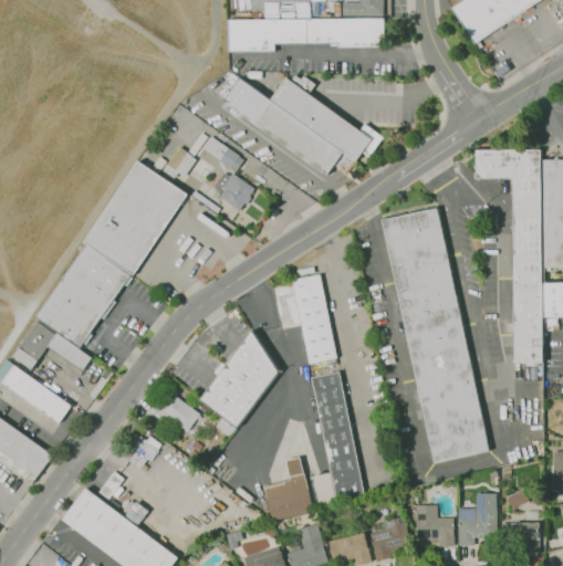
[(355,0),(355,2),(337,1),(337,14),(379,14),(378,0),(355,0)]
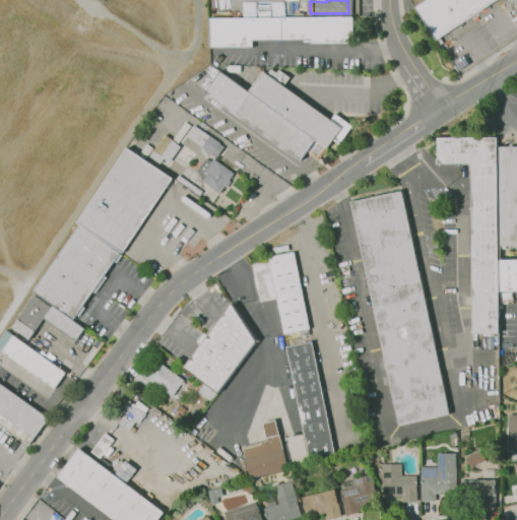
[(429,43),(496,0),(416,0),(406,7),(429,43)]
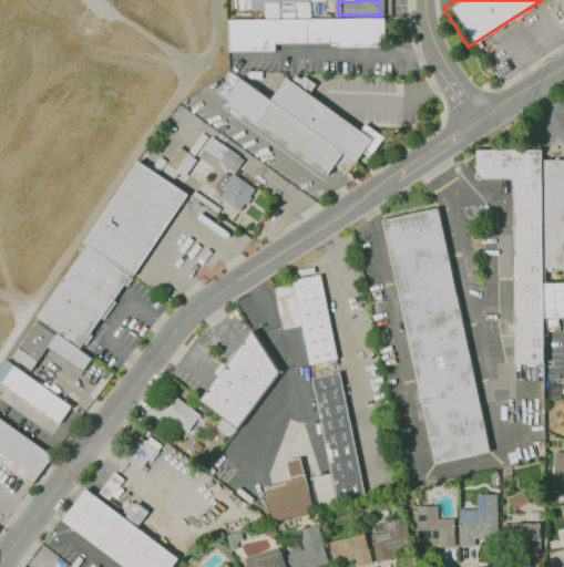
[(228,49),(228,21),(378,19),(378,47),(228,49)]
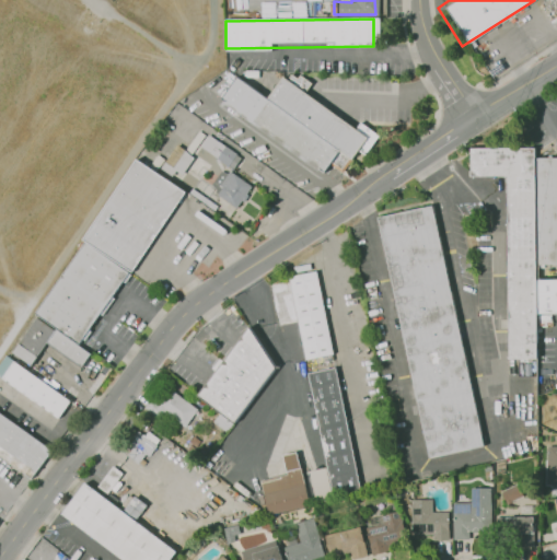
[(220,97),(238,74),(268,96),(285,74),(358,126),(361,121),(380,133),(366,153),(360,149),(343,173),(331,163),(324,172),(220,97)]
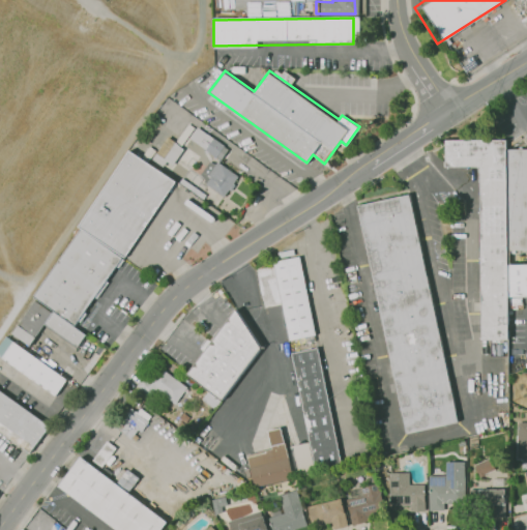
[(526,296),(526,264),(510,265),(510,251),(526,251),(526,147),(510,148),(510,138),(444,139),(444,170),(479,169),(481,340),(510,340),(510,297),(526,296)]
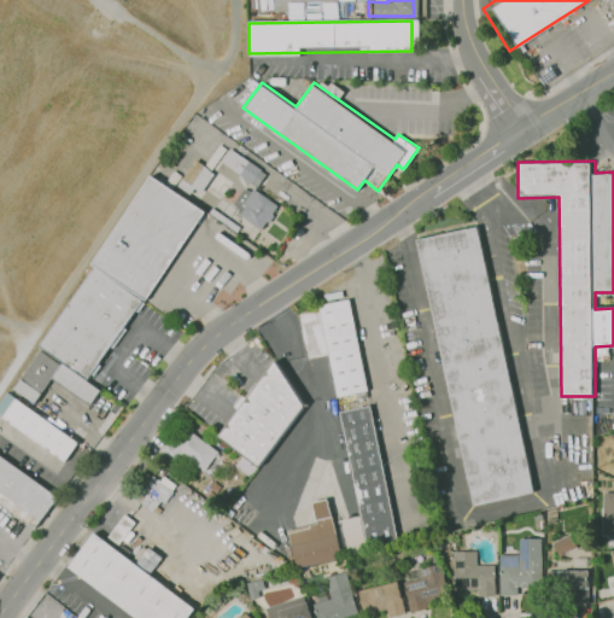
[(93,263),(145,299),(204,211),(152,176),(93,263)]
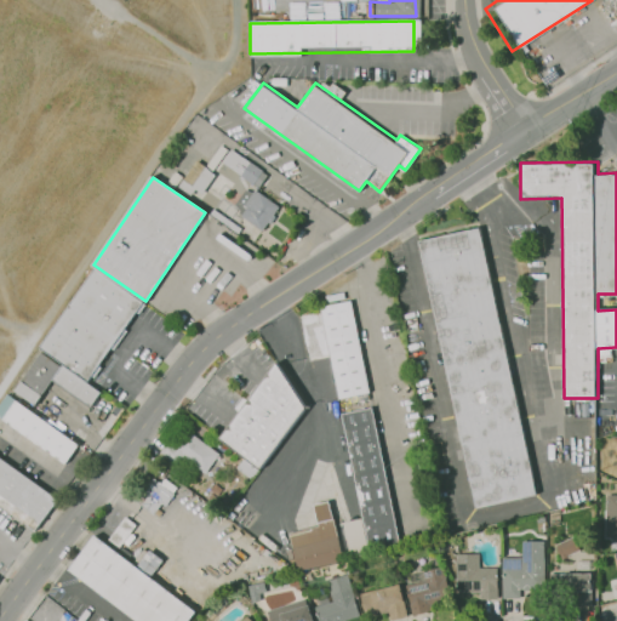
[(253,189),(276,206),(261,229),(236,212),(253,189)]
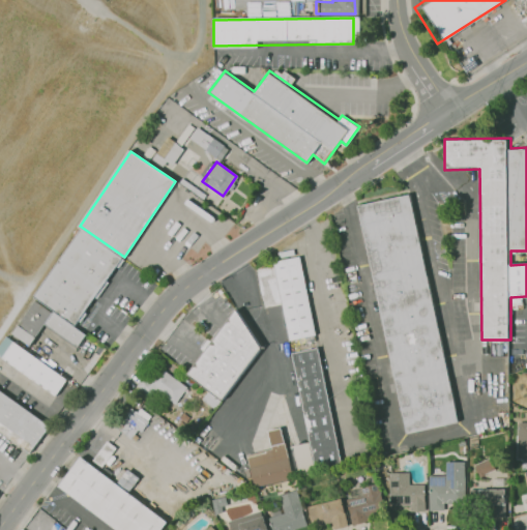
[(356,205),(411,194),(461,423),(406,436),(356,205)]
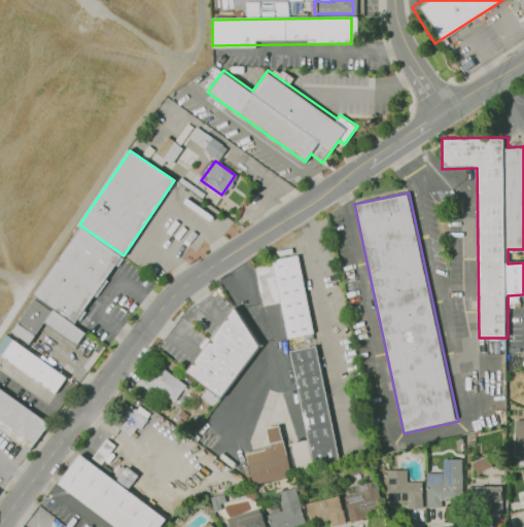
[(74,324),(121,257),(80,227),(33,294),(74,324)]
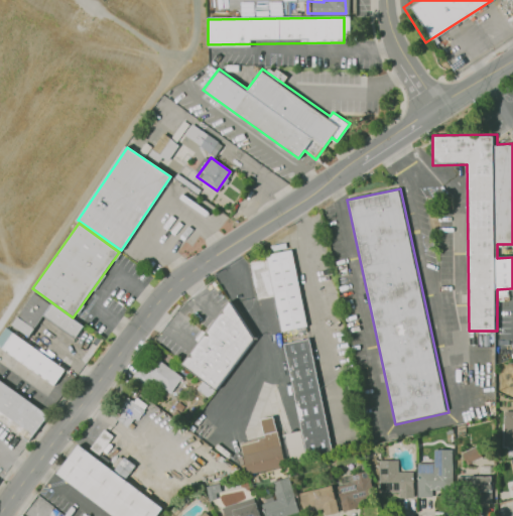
[(307,327),(292,250),(265,256),(265,259),(250,262),(257,299),(273,296),(280,332),(307,327)]
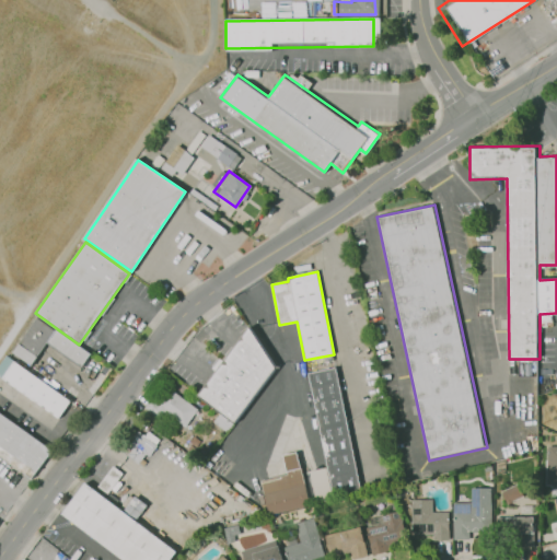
[(36,317),(55,330),(56,329),(91,354),(81,368),(47,343),(32,366),(11,352),(36,317)]
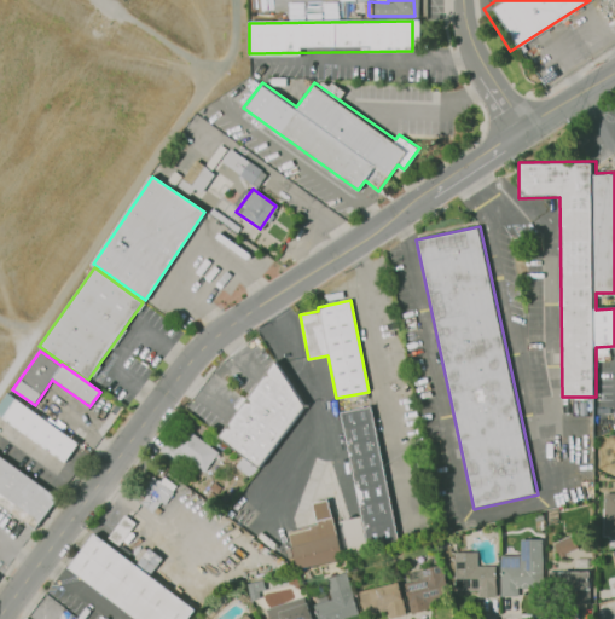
[(261,469),(307,406),(277,360),(220,438),(261,469)]
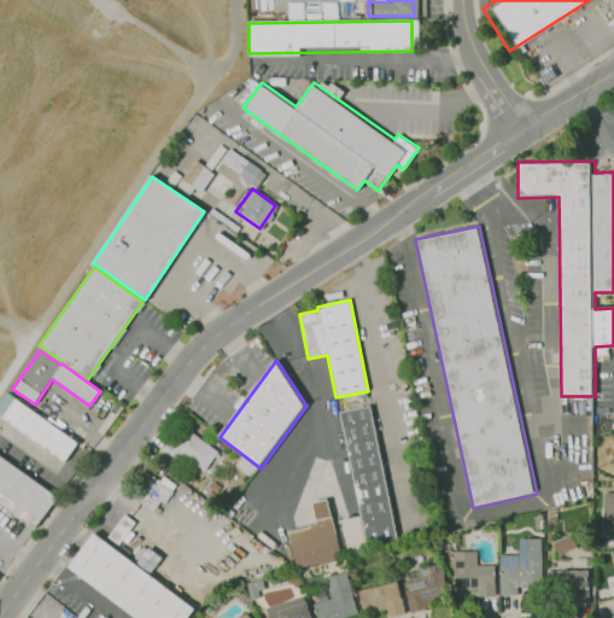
[(0,401),(6,392),(77,443),(64,462),(0,417),(0,401)]
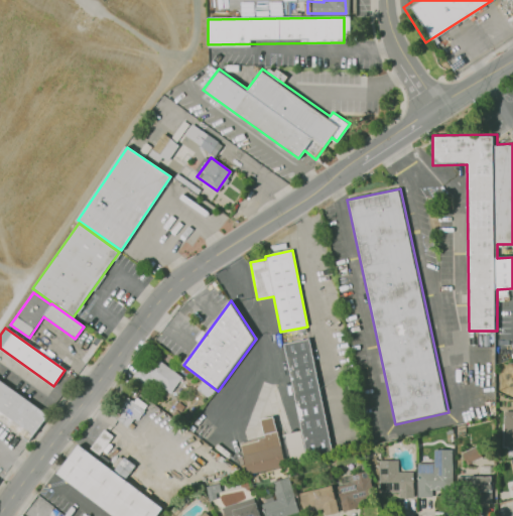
[(333,453),(306,458),(283,345),(309,340),(333,453)]
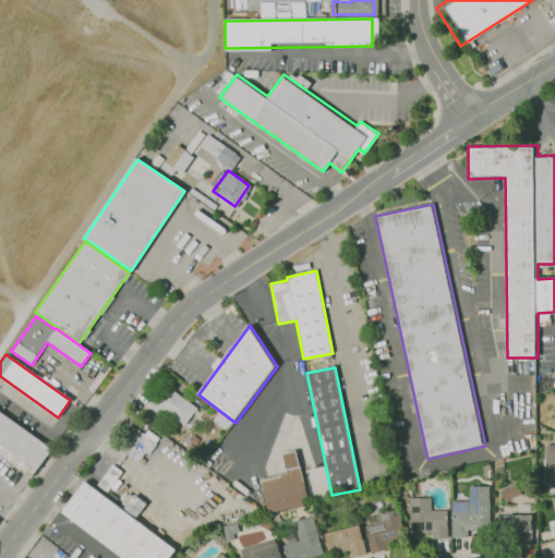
[(167,386),(198,408),(184,427),(164,413),(159,419),(142,407),(149,397),(154,400),(158,392),(161,393),(167,386)]
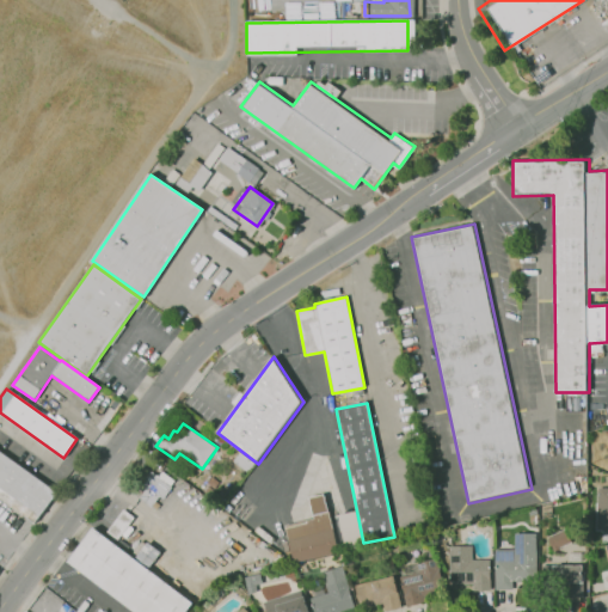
[(0,500),(32,525),(56,493),(0,450),(0,500)]
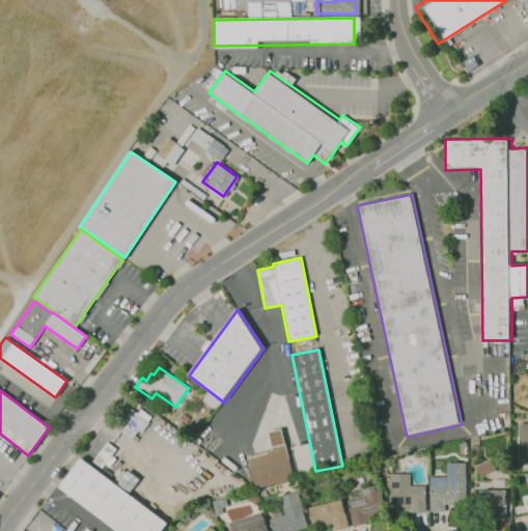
[(216,399),(203,392),(198,401),(212,408),(216,399)]
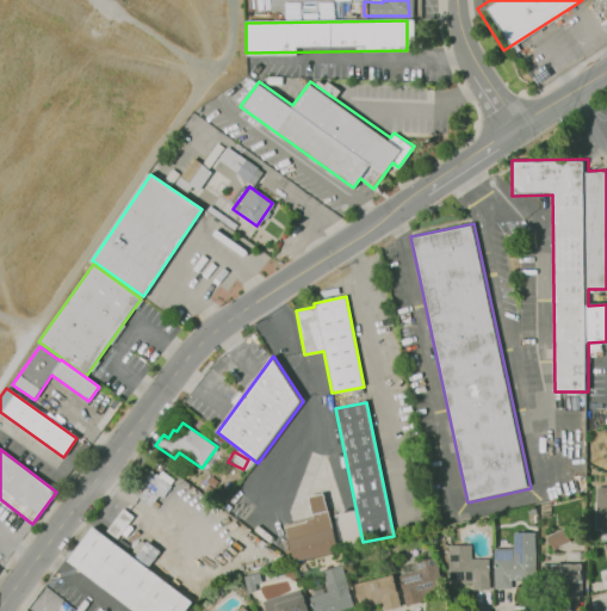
[(155,467),(174,479),(162,498),(158,494),(152,505),(136,494),(155,467)]
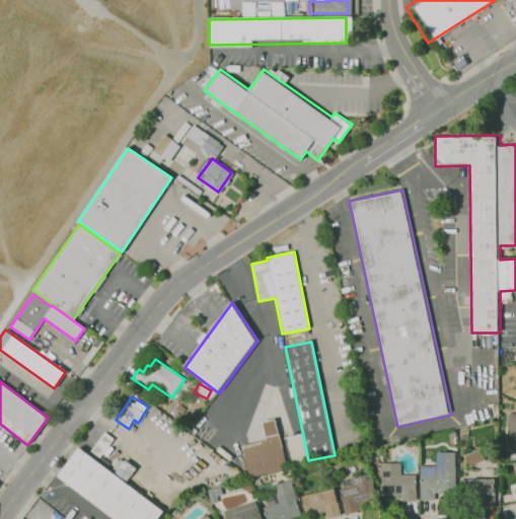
[(515,414),(503,414),(502,449),(515,449),(515,414)]
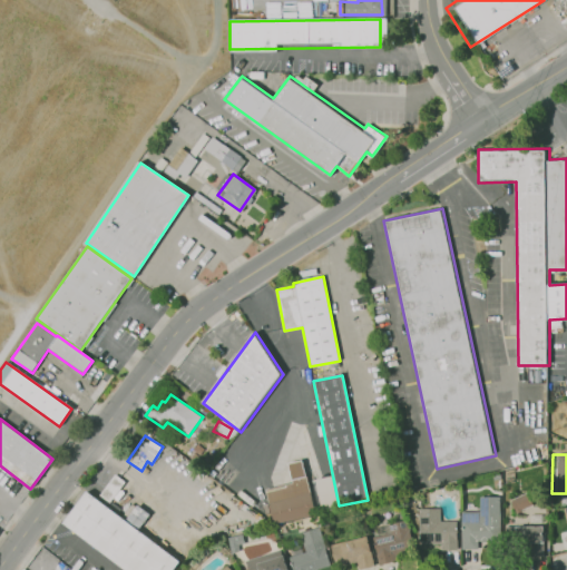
[(302,461),(315,513),(272,523),(264,491),(293,484),(287,464),(302,461)]
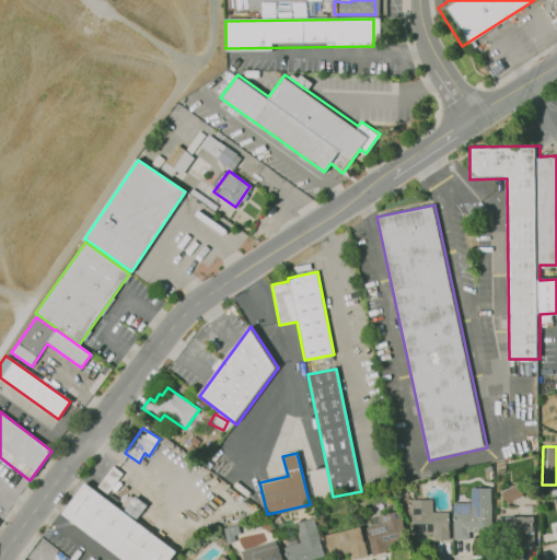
[(95,488),(106,493),(117,471),(106,466),(95,488)]
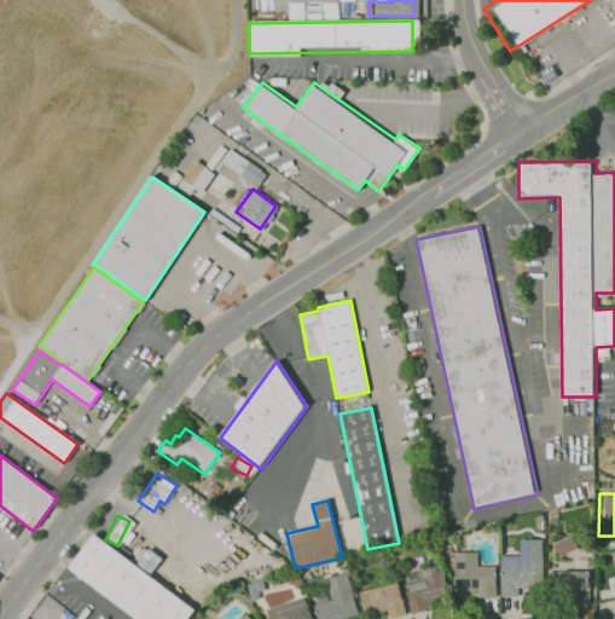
[(184,618),(132,618),(64,568),(90,534),(133,566),(145,549),(160,559),(146,577),(191,609),(184,618)]
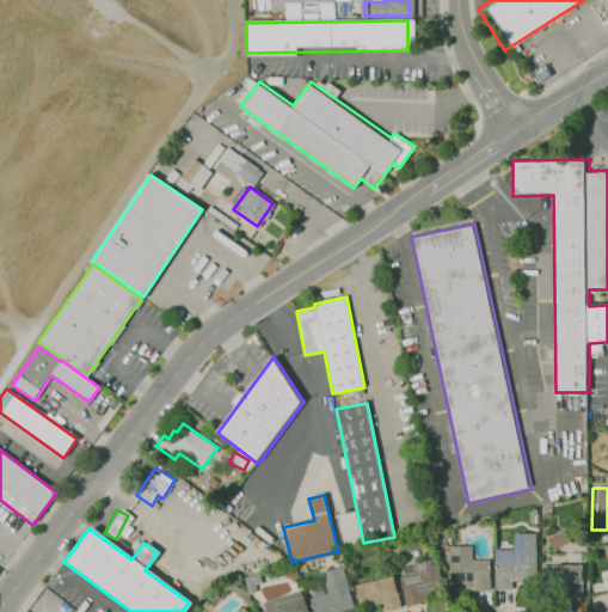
[(551,551),(544,538),(562,528),(569,543),(551,551)]
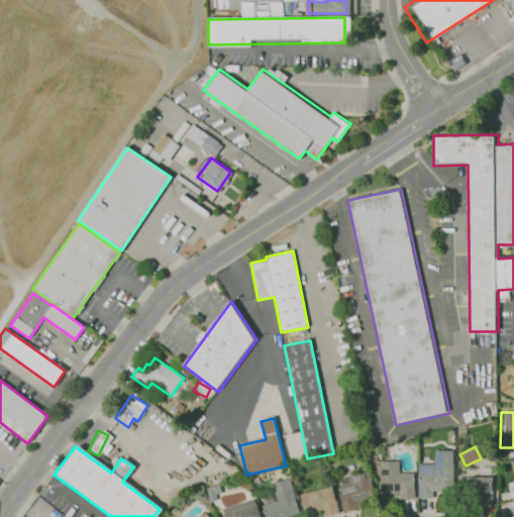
[(430,499),(415,499),(415,464),(431,464),(431,450),(450,450),(450,492),(438,492),(437,492),(433,493),(432,491),(430,491),(430,499)]
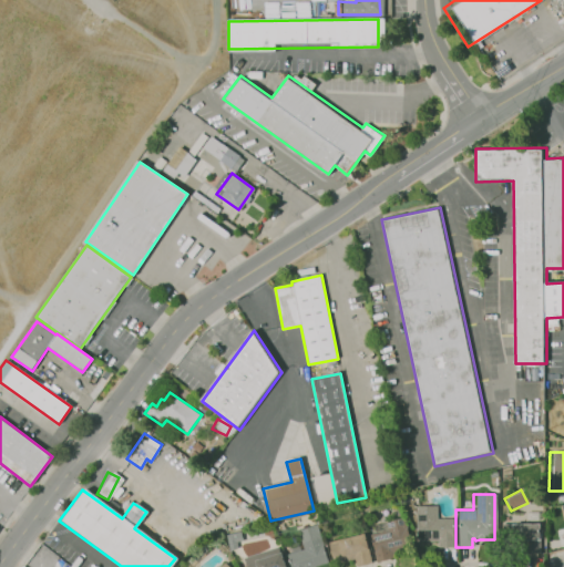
[(436,547),(434,542),(414,542),(413,506),(434,506),(434,519),(450,518),(451,537),(451,546),(436,547)]
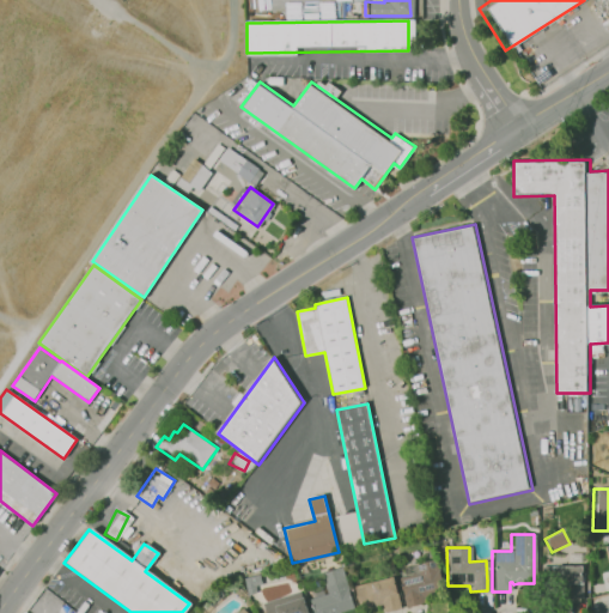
[(403,607),(396,578),(399,577),(397,569),(413,565),(413,564),(434,559),(436,566),(437,565),(439,572),(436,574),(440,593),(420,598),(421,604),(403,607)]
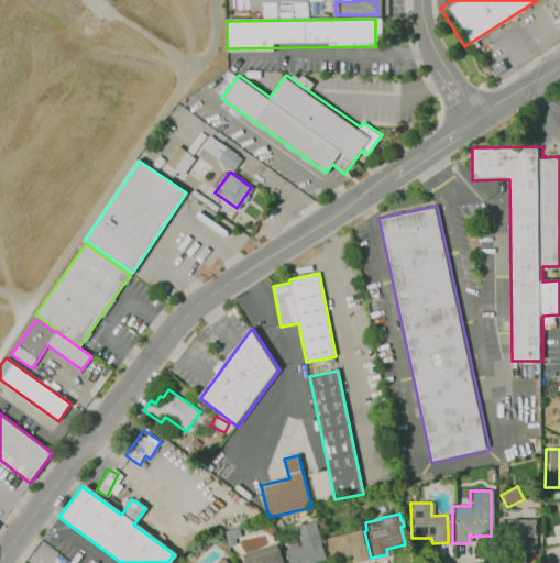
[(534,551),(518,551),(518,540),(495,540),(495,521),(507,520),(534,520),(534,551)]
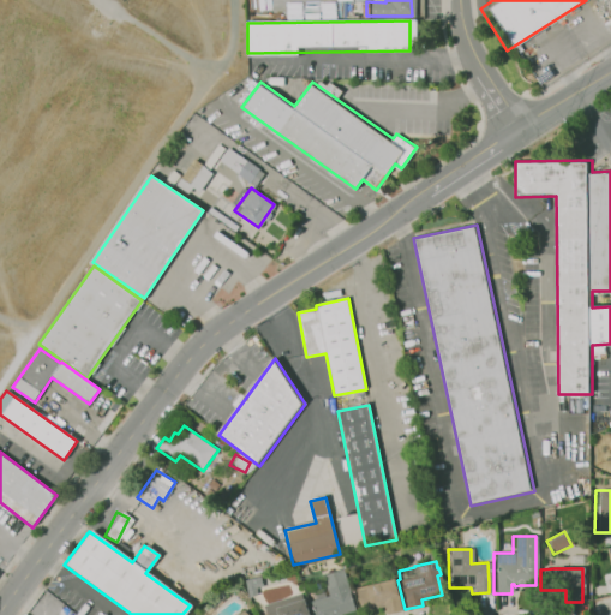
[(311,614),(307,602),(311,601),(309,592),(319,589),(322,597),(325,596),(319,575),(340,569),(348,592),(346,592),(352,610),(337,614),(311,614)]
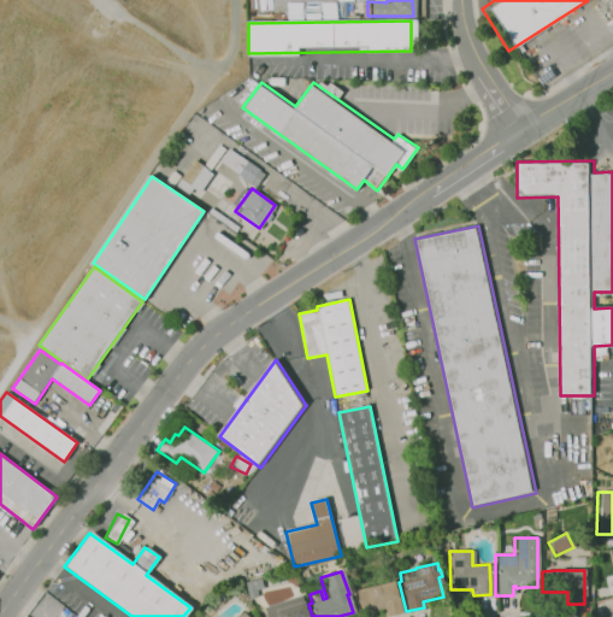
[(246,600),(242,582),(258,579),(260,589),(254,591),(255,597),(246,600)]
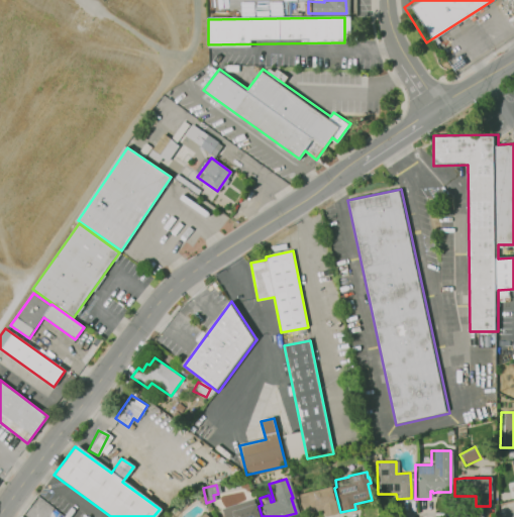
[(321,516),(320,510),(301,515),(296,494),(306,492),(306,493),(329,487),(332,500),(333,500),(336,513),(321,516)]
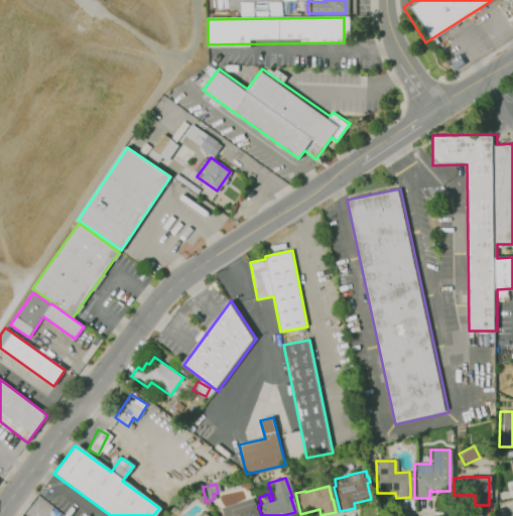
[(221,515),(219,508),(251,498),(256,515),(221,515)]
